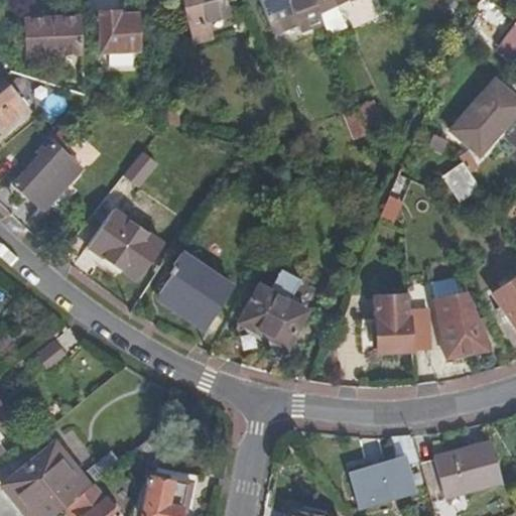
[(230,19),(224,0),(182,0),(195,45),(213,40),(209,24),(230,19)]
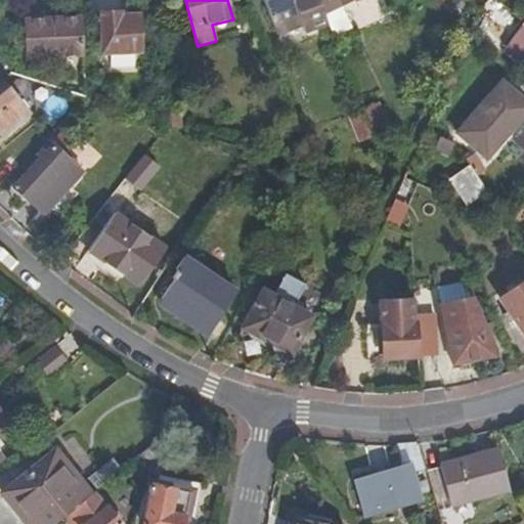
[(307,35),(329,26),(324,15),(318,0),(263,0),(278,39),(305,28),(307,35)]
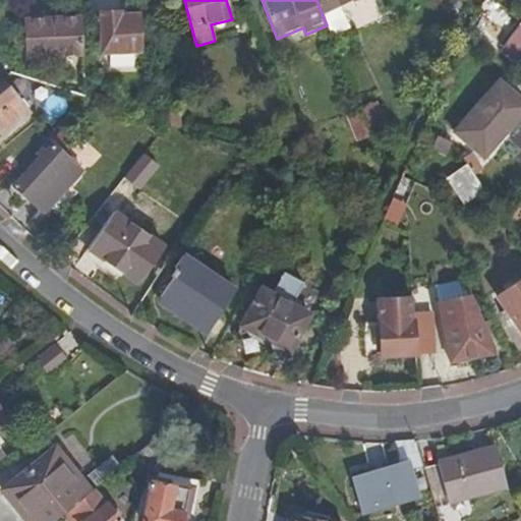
[(316,0),(323,15),(350,0),(316,0)]
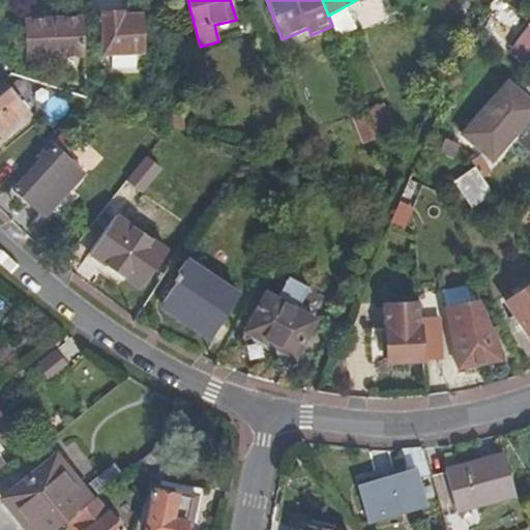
[(104,16),(106,56),(145,55),(143,19),(124,20),(124,15),(104,16)]
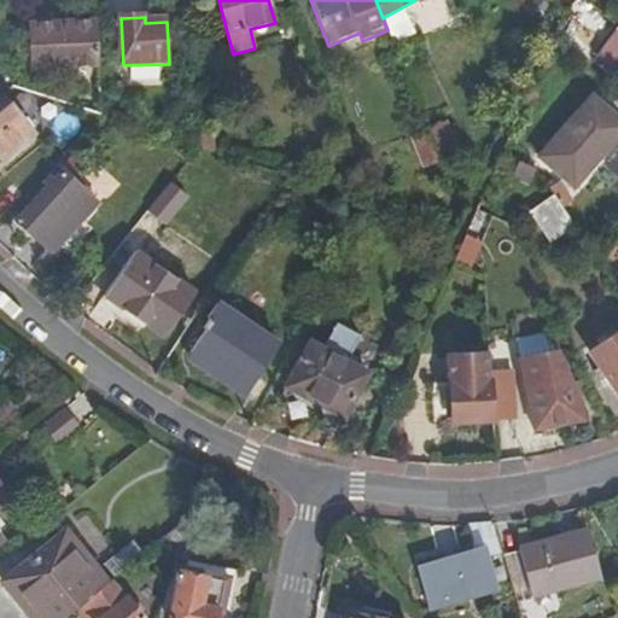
[(34,65),(98,64),(95,21),(31,23),(34,65)]
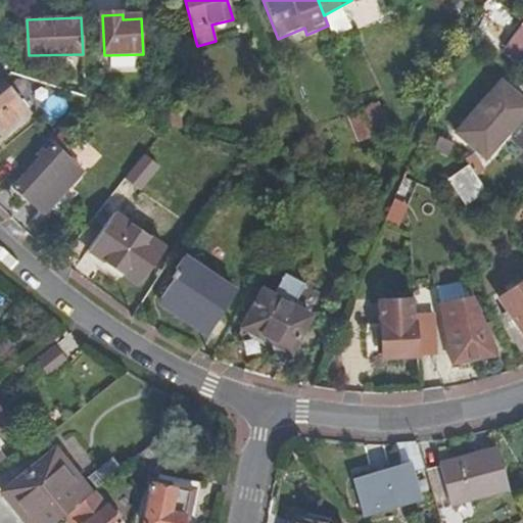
[(522,62),(522,17),(502,49),(522,62)]
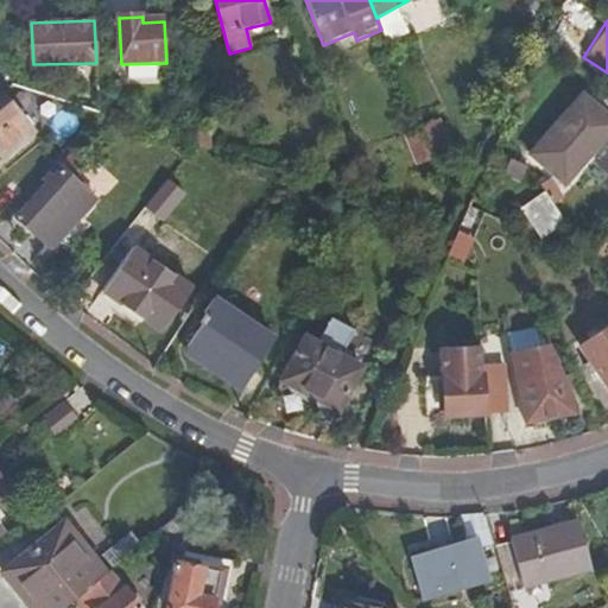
[(591,103),(576,90),(529,147),(570,182),(607,137),(607,100),(600,94),(591,103)]
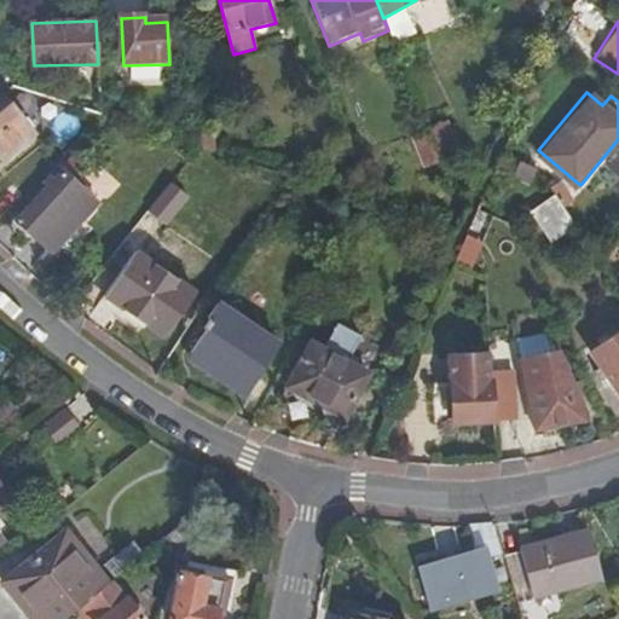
[(0,158),(3,163),(36,136),(17,111),(0,125),(0,158)]
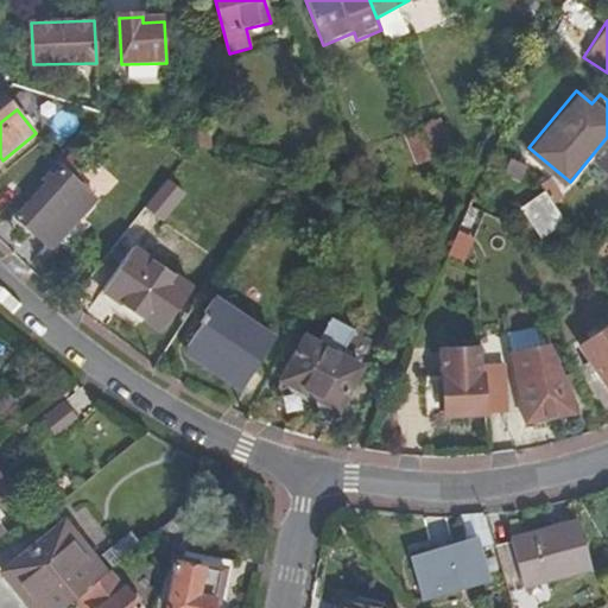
[(607,150),(590,170),(607,185),(607,150)]
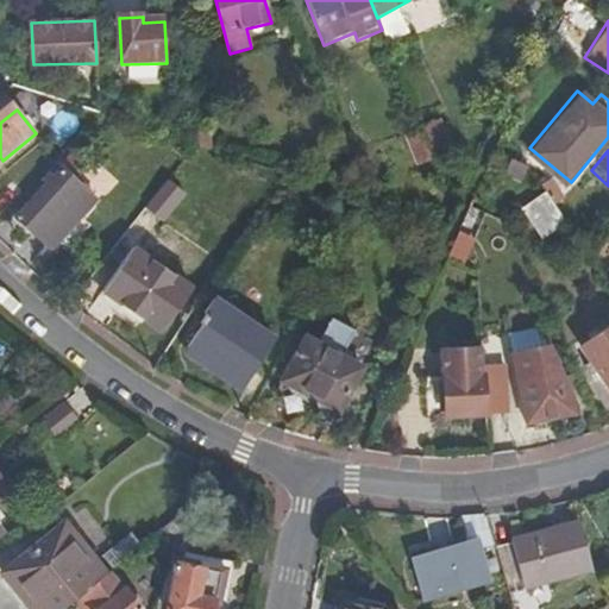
[(60,168),(51,176),(49,174),(43,180),(45,183),(14,215),(48,248),(92,200),(60,168)]
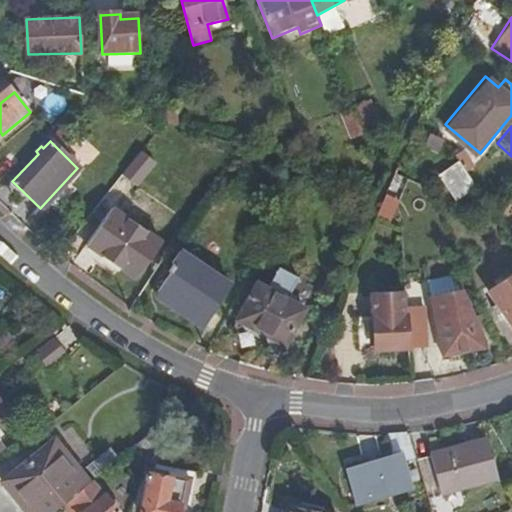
[(139,149),(120,173),(136,186),(156,161),(139,149)]
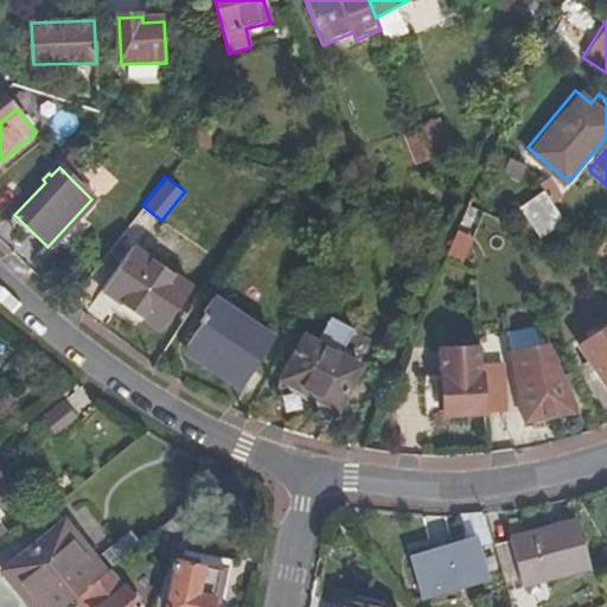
[(13,181),(0,191),(0,202),(6,209),(24,196),(13,181)]
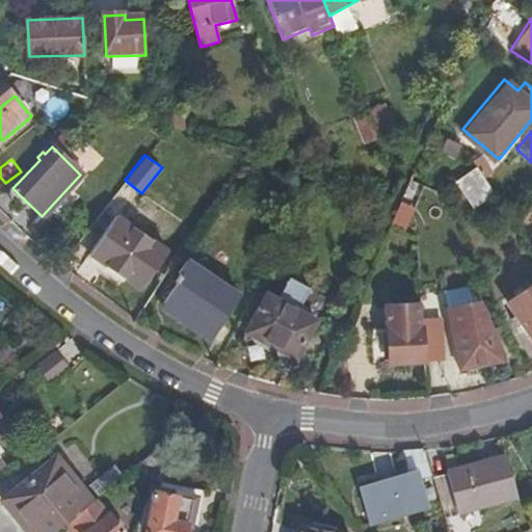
[(475,205),(495,192),(477,166),(458,179),(475,205)]
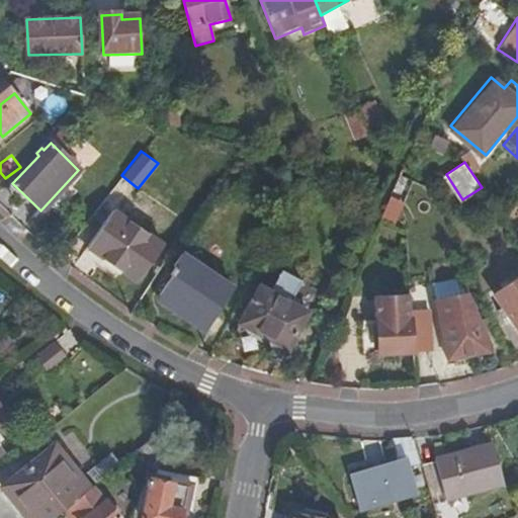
[(379,219),(394,225),(404,201),(390,195),(379,219)]
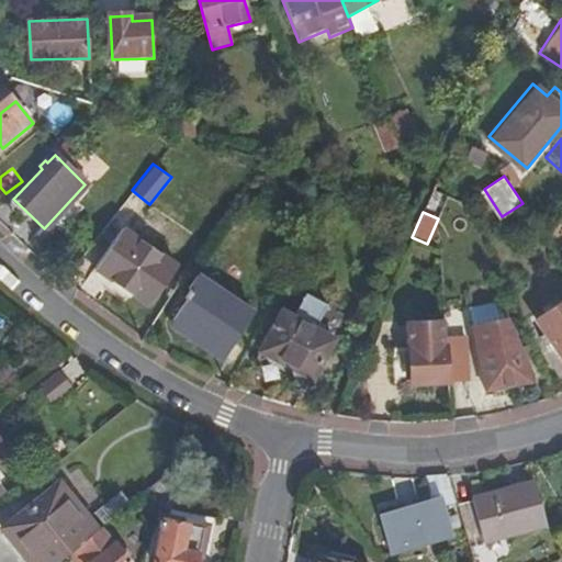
[(93,268),(145,307),(175,269),(123,231),(93,268)]
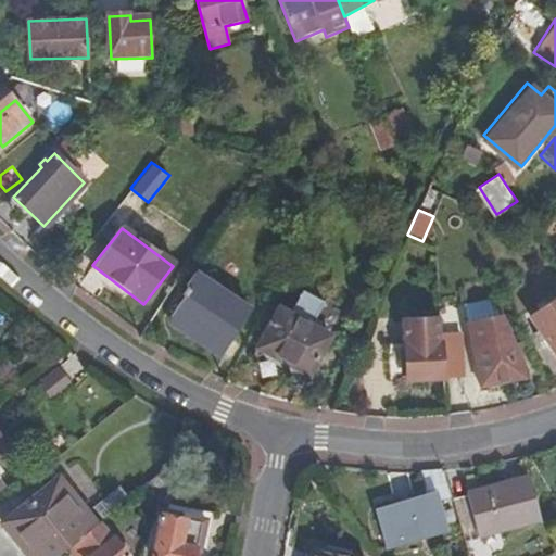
[(224,351),(251,311),(199,276),(171,316),(224,351)]
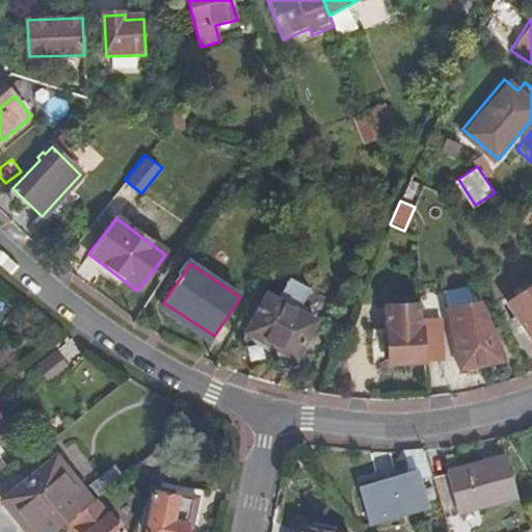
[(531,338),(531,287),(509,302),(531,338)]
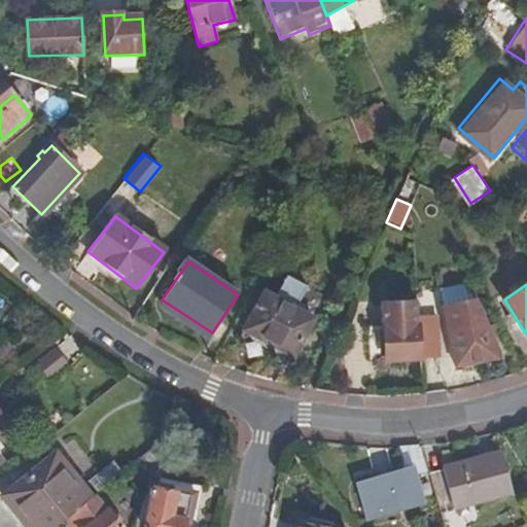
[(241,339),(279,359),(283,350),(292,355),(312,319),(265,293),(241,339)]
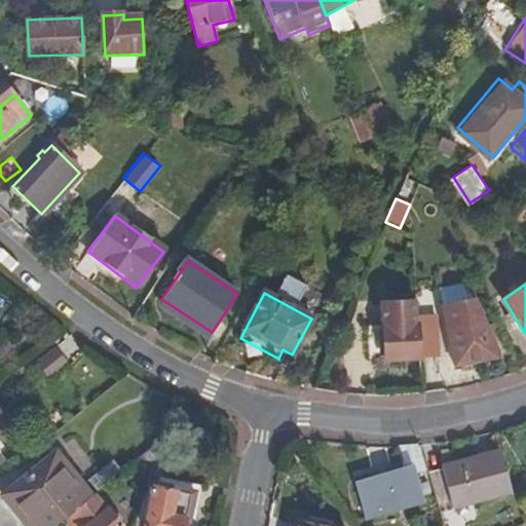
[(491,336),(473,297),(443,305),(455,365),(495,354),(491,336)]
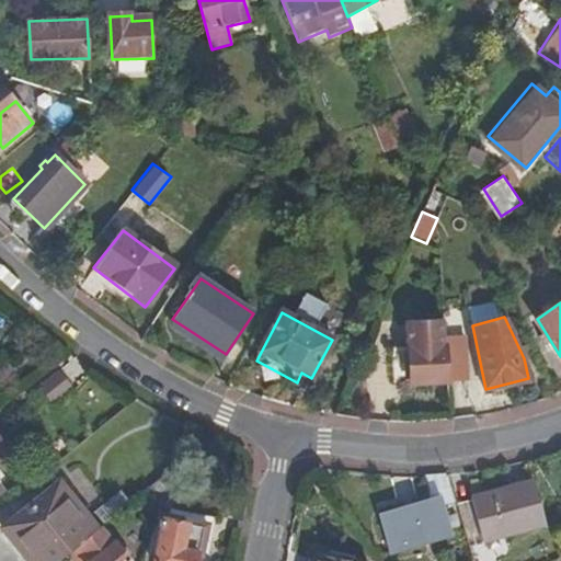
[(409,382),(446,379),(445,343),(444,319),(405,320),(409,382)]
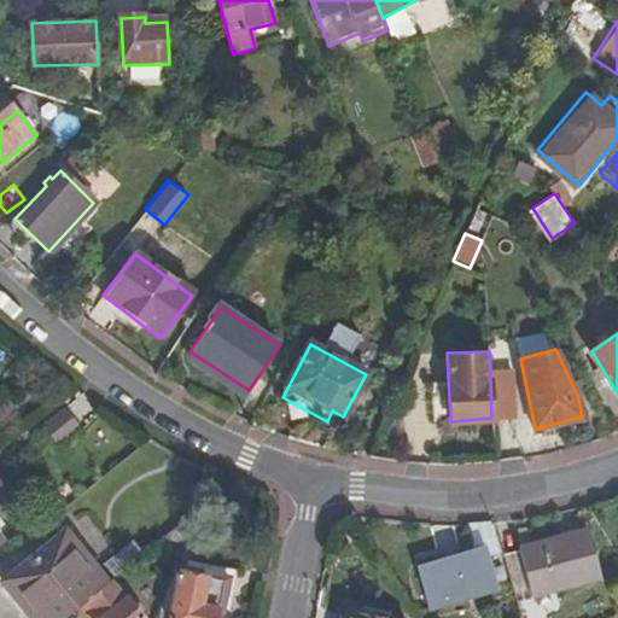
[(491,418),(516,417),(506,375),(490,378),(491,418)]
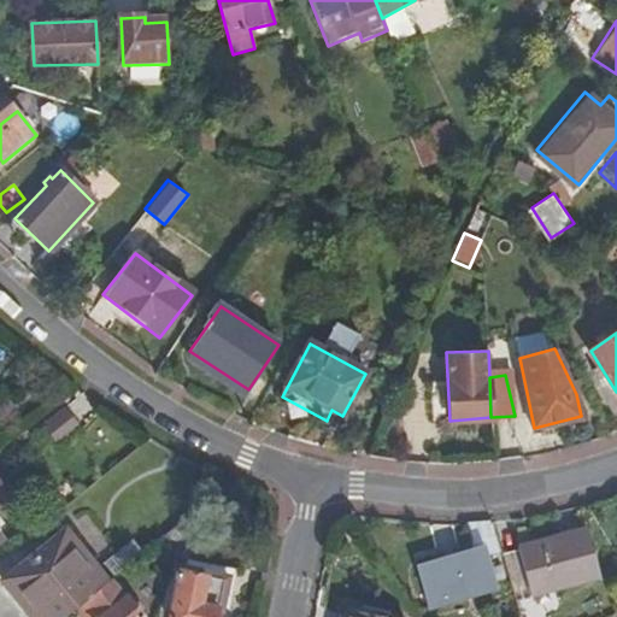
[(63,406),(42,427),(57,446),(77,425),(63,406)]
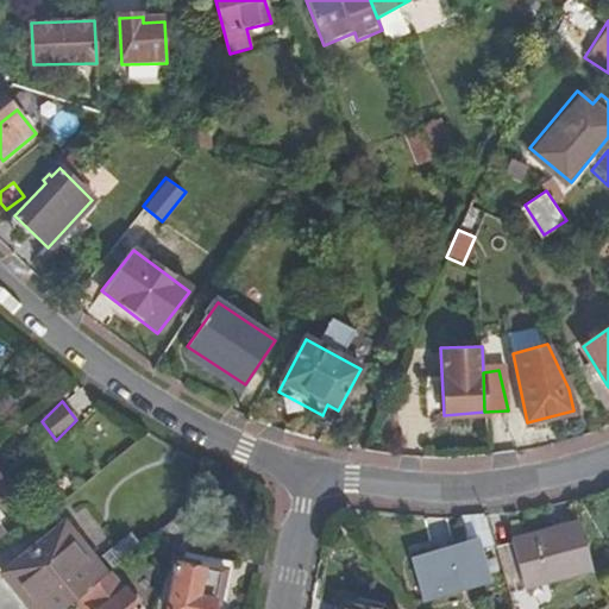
[(167,523),(180,529),(186,509),(167,523)]
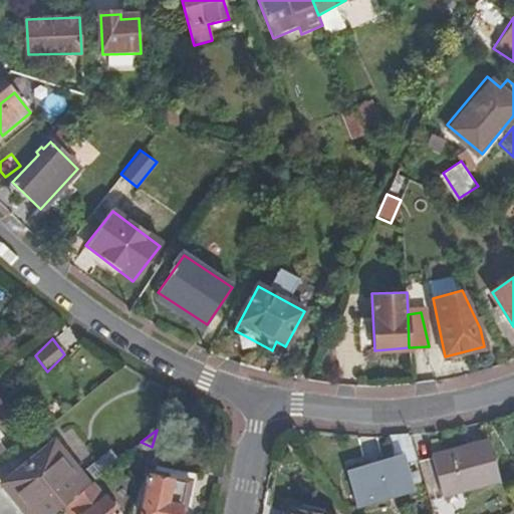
[(406,463),(419,459),(411,434),(398,434),(389,435),(395,456),(403,454),(406,463)]
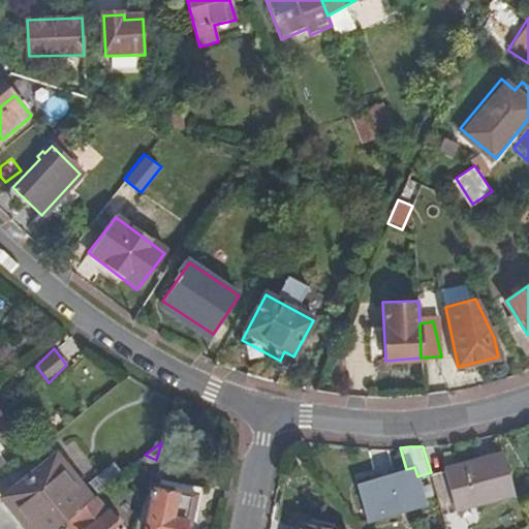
[(53,528),(63,522),(95,496),(60,452),(5,496),(30,528),(53,528)]
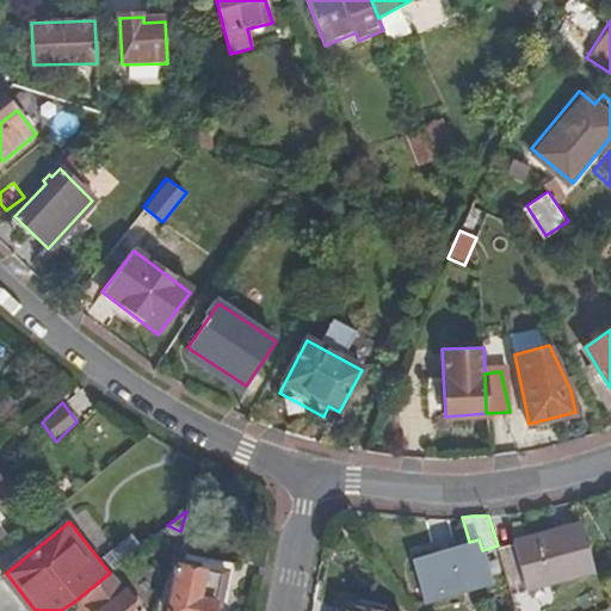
[(498,545),(519,610),(542,610),(541,605),(556,602),(550,579),(592,567),(578,522),(513,538),(513,541),(498,545)]
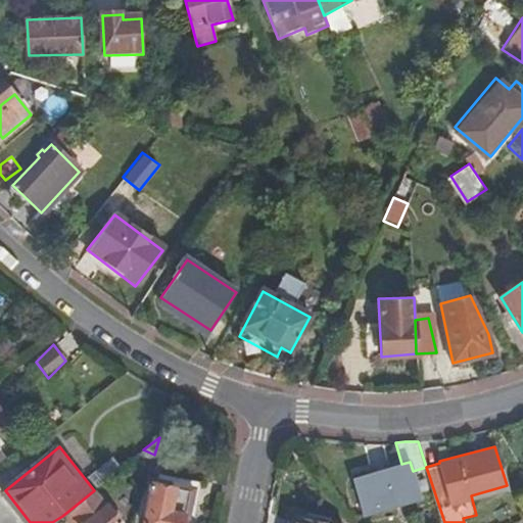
[(410,462),(401,464),(354,479),(366,515),(421,498),(413,471),(410,462)]
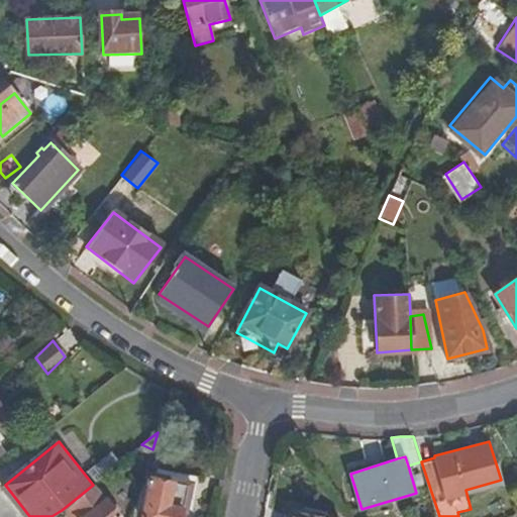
[(151,467),(149,476),(192,486),(186,512),(192,513),(200,478),(151,467)]
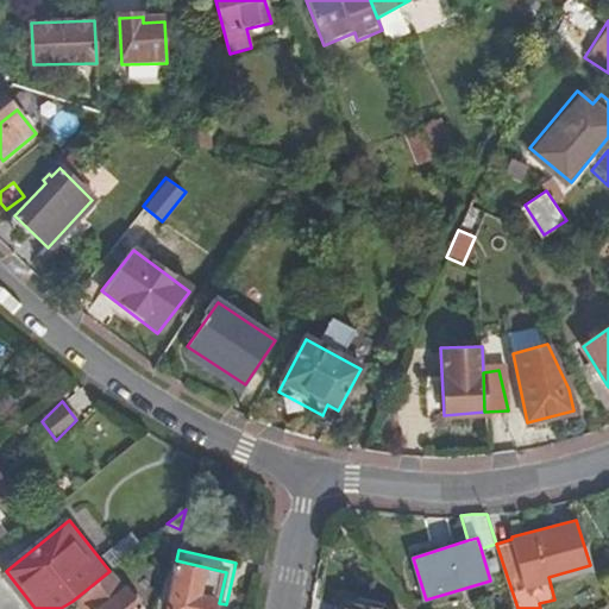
[(209,608),(212,602),(219,603),(226,572),(176,560),(164,608),(209,608)]
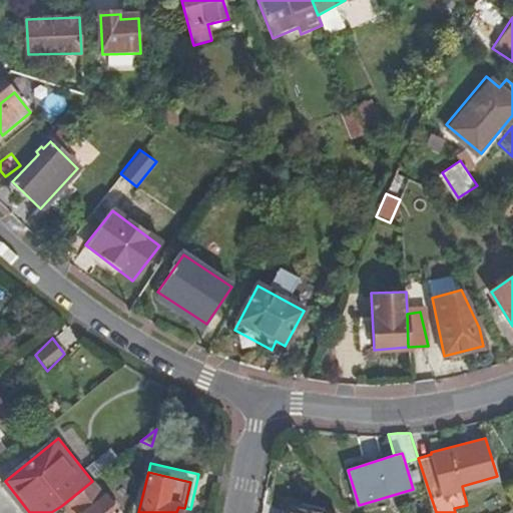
[(92,481),(61,506),(66,512),(121,512),(118,508),(122,505),(111,491),(104,497),(92,481)]
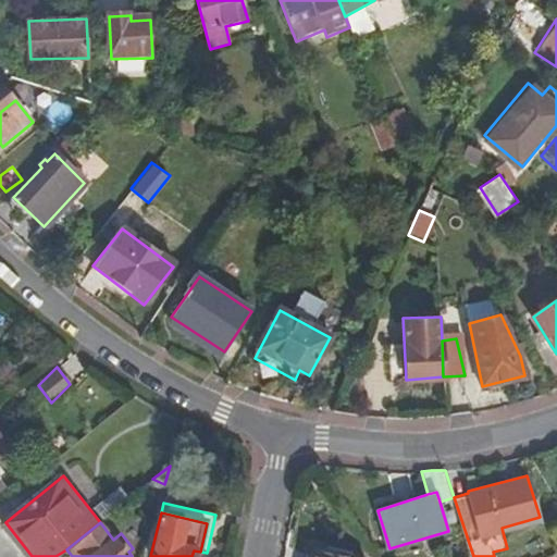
[(306,556),(314,556),(316,552),(342,556),(347,556),(350,549),(310,541),(306,556)]
